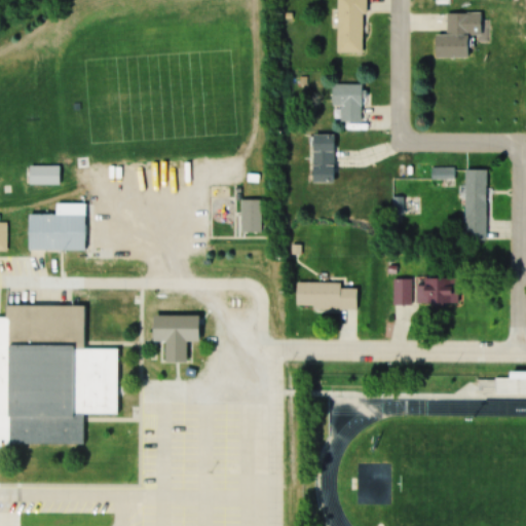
[(335,0),(335,51),(363,51),(363,0),(335,0)]
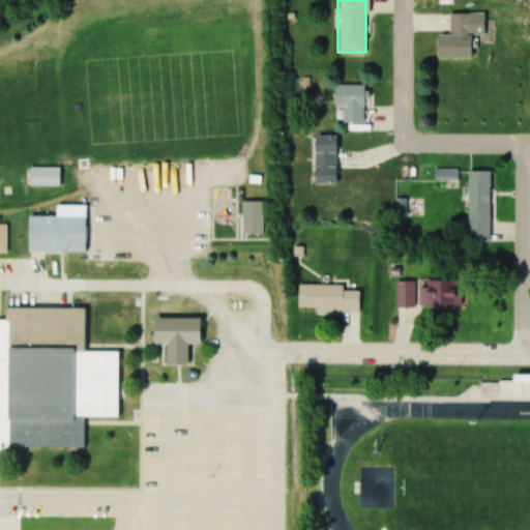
[(437,34),(436,56),(470,57),(470,34),(482,34),(482,11),(448,11),(448,34),(437,34)]
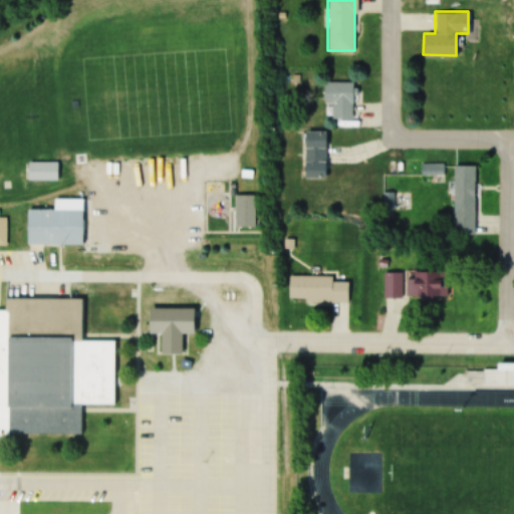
[(322,101),(331,101),(331,117),(351,117),(351,81),(322,81),(322,101)]
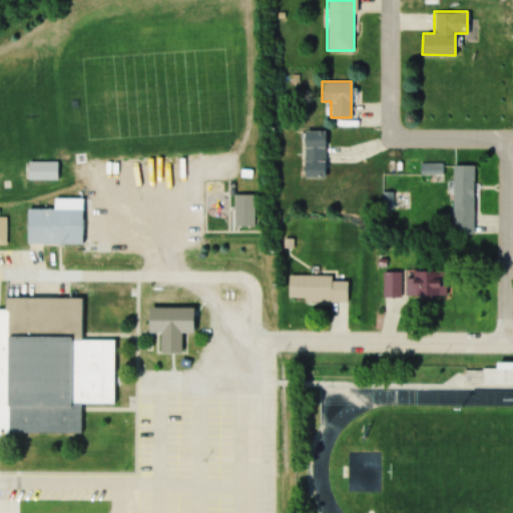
[(324,130),(303,130),(303,176),(324,176),(324,130)]
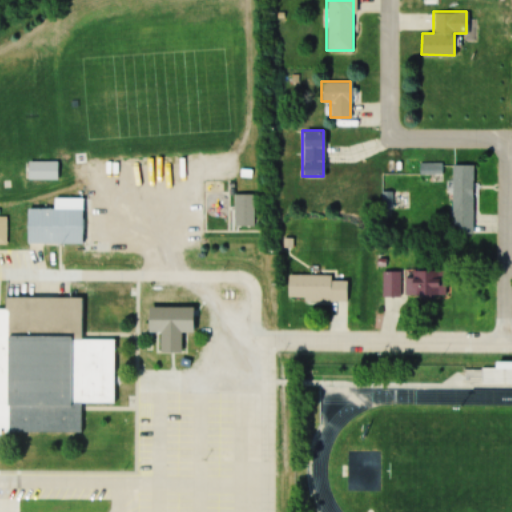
[(27,178),(56,178),(56,161),(27,161),(27,178)]
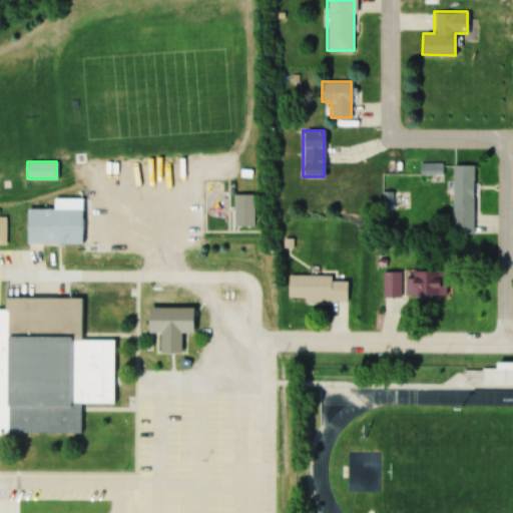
[(473,164),(452,164),(451,233),(472,233),(473,164)]
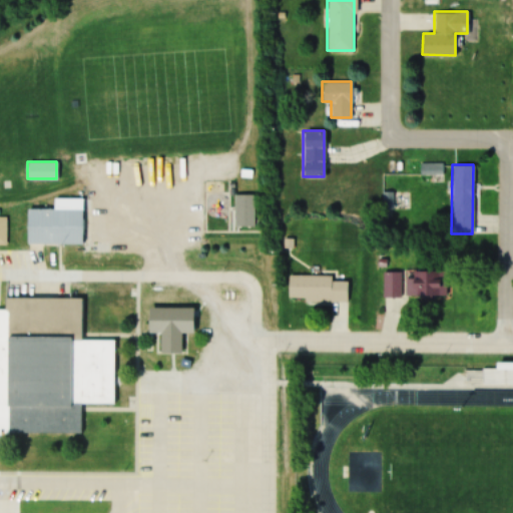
[(232,225),(252,225),(252,194),(232,194),(232,225)]
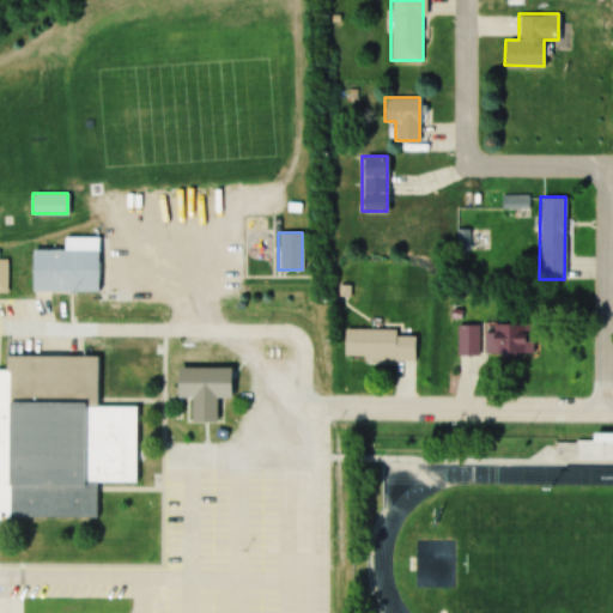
[(31,249),(32,291),(97,291),(97,248),(74,248),(74,237),(65,237),(65,249),(31,249)]
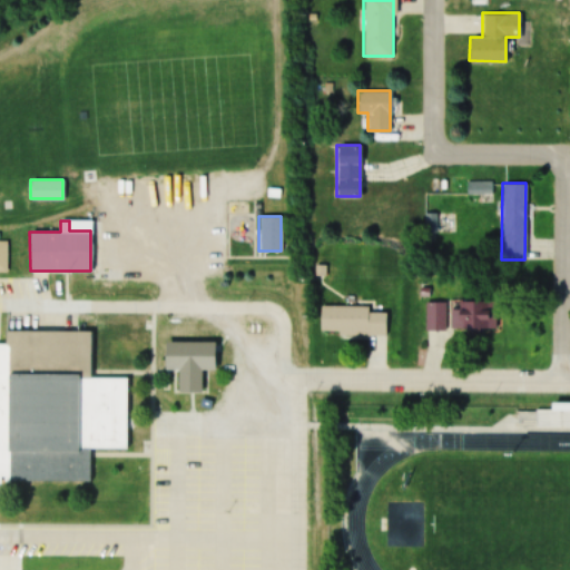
[(493,300),(448,300),(448,328),(493,328),(493,300)]
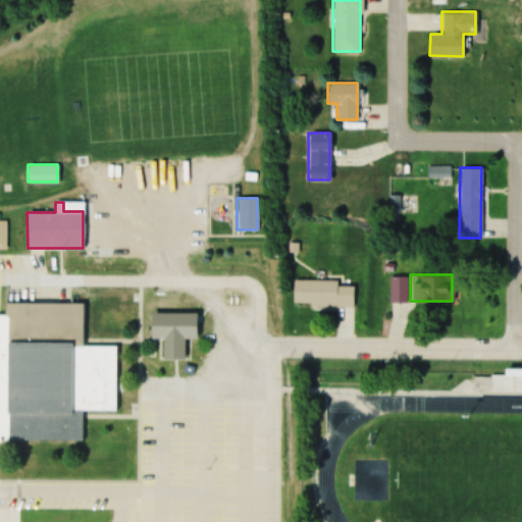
[(406,302),(406,275),(388,275),(388,302),(406,302)]
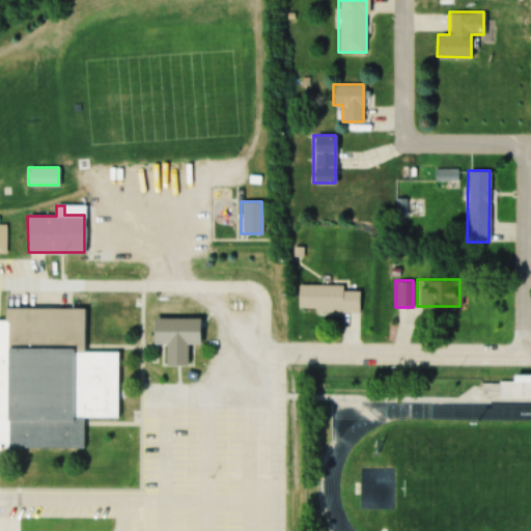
[(342,284),(298,284),(297,310),(357,311),(358,289),(342,289),(342,284)]
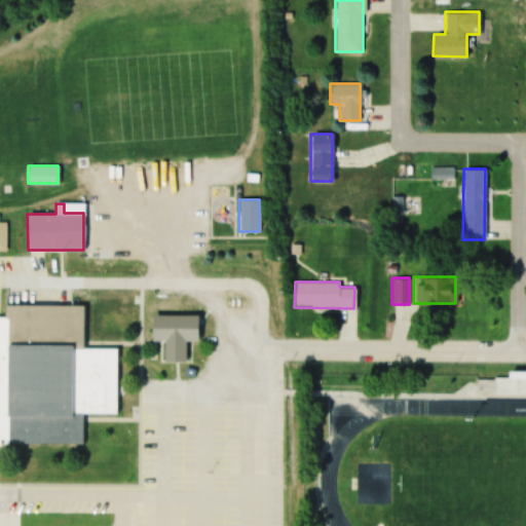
[(0,444),(82,447),(83,413),(115,414),(117,348),(82,347),(83,305),(4,303),(3,316),(0,316),(0,444)]
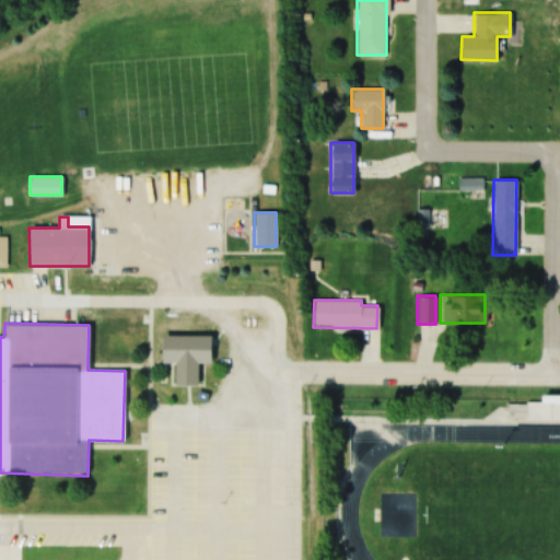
[(210,363),(210,336),(161,336),(161,363),(175,363),(175,385),(197,385),(197,363),(210,363)]
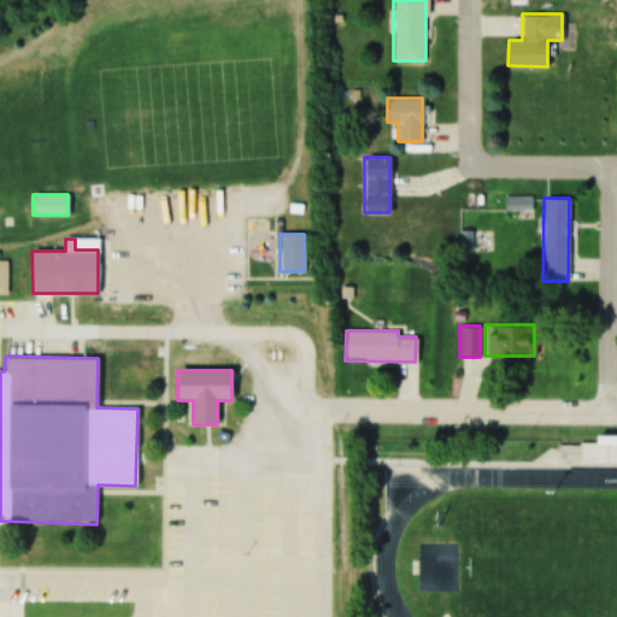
[(616,466),(616,438),(597,438),(597,445),(558,445),(558,466),(616,466)]
